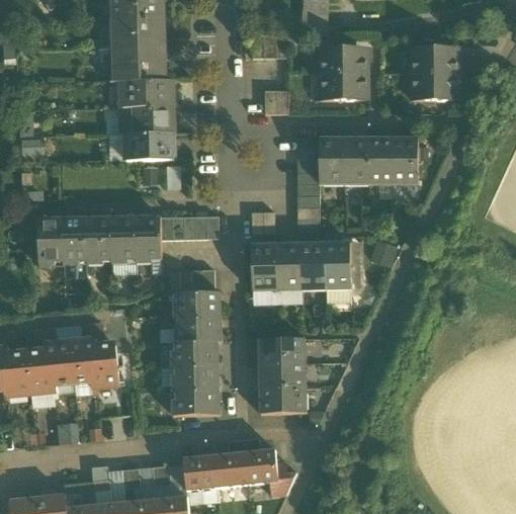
[(111,0),(112,16),(161,15),(161,0),(111,0)]
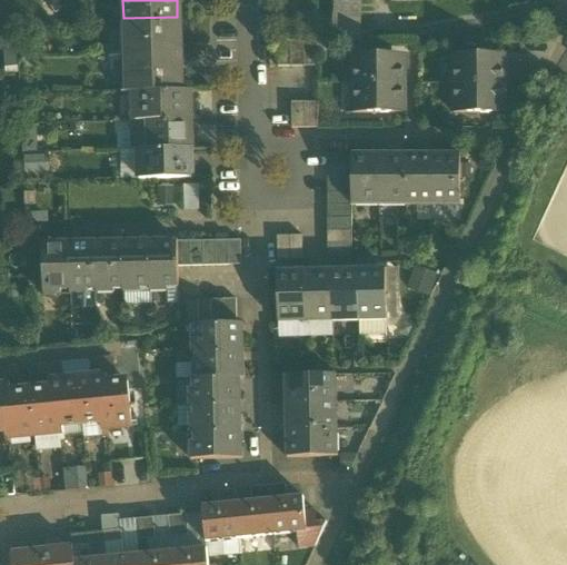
[(331,0),(330,37),(358,37),(358,0),(331,0)]
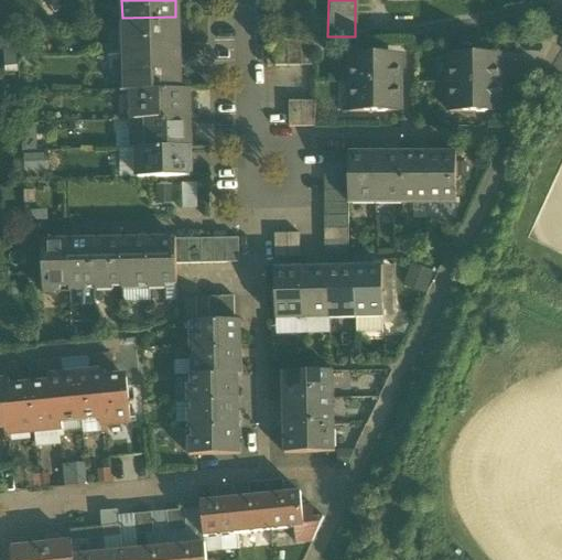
[(175,17),(122,18),(123,53),(177,52),(175,17)]
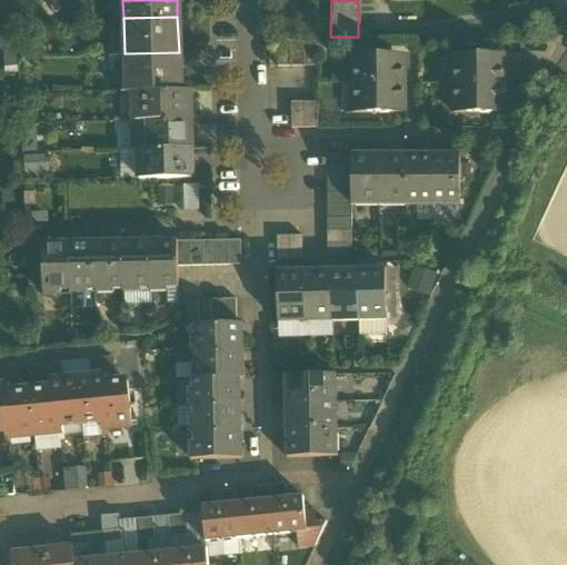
[(277,63),(290,63),(290,40),(278,40),(277,63)]
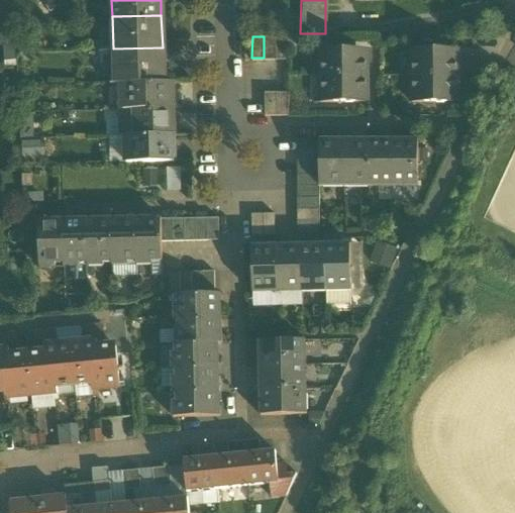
[(264,58),(275,58),(276,36),(264,36),(264,58)]
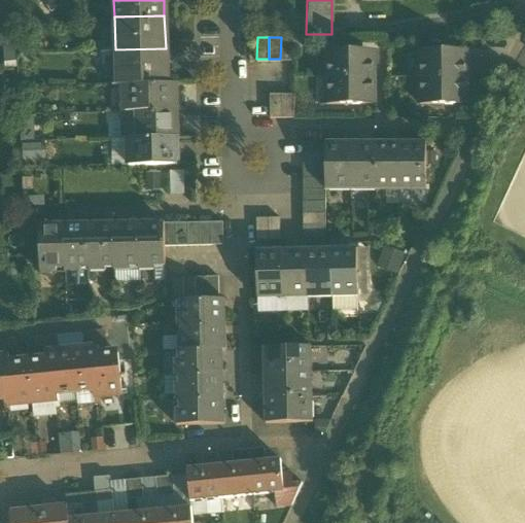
[(280,59),(291,60),(292,38),(281,37),(280,59)]
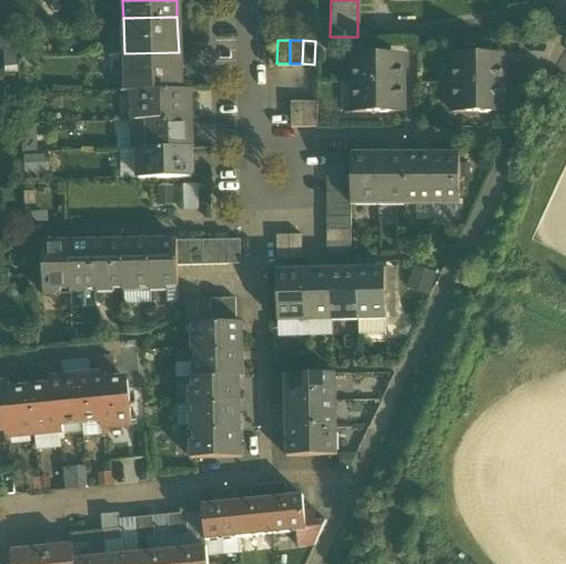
[(501,50),(451,51),(451,80),(501,80),(501,50)]
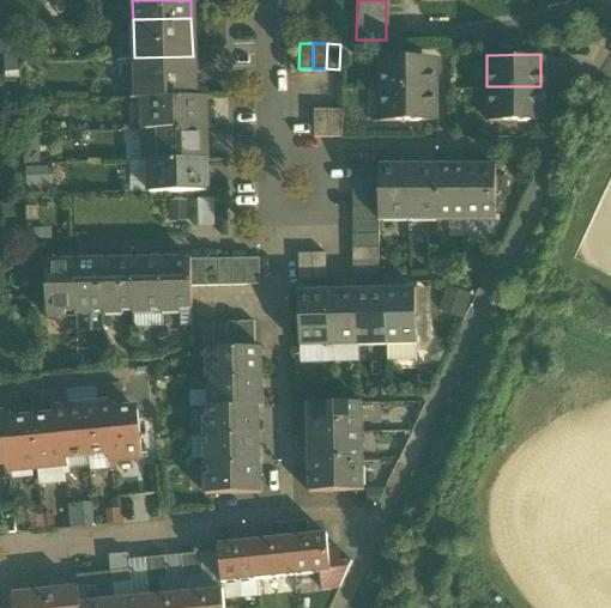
[(433,55),(379,55),(379,86),(433,86),(433,55)]
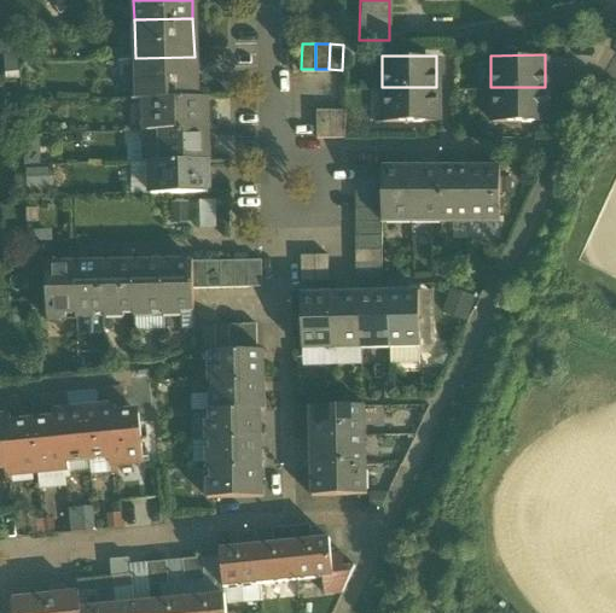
[(195,57),(135,58),(137,97),(196,94),(195,57)]
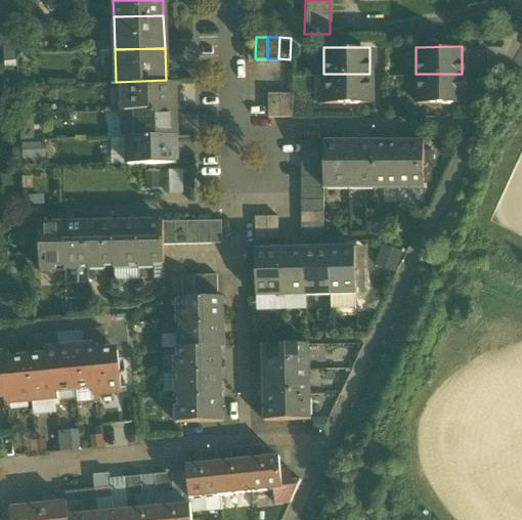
[(370,74),(323,74),(323,100),(370,100),(370,74)]
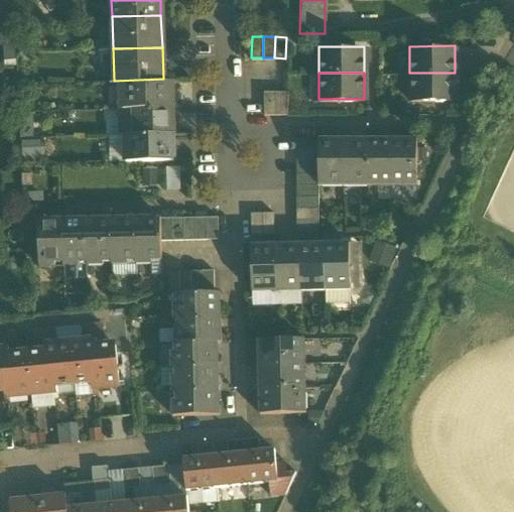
[(455,73),(409,73),(409,99),(455,99),(455,73)]
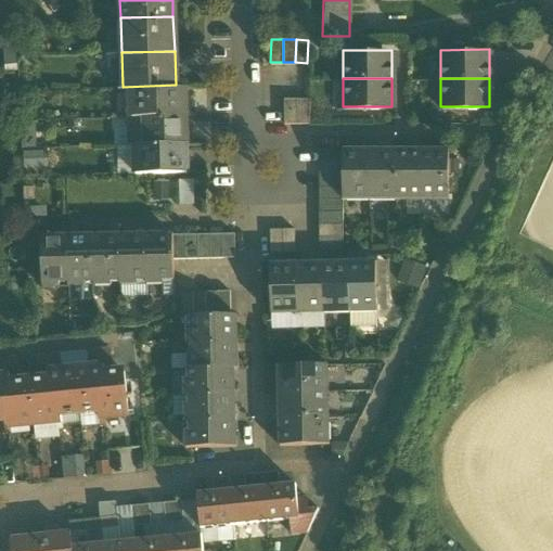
[(176,85),(123,87),(124,115),(143,114),(184,113),(183,85),(176,85)]
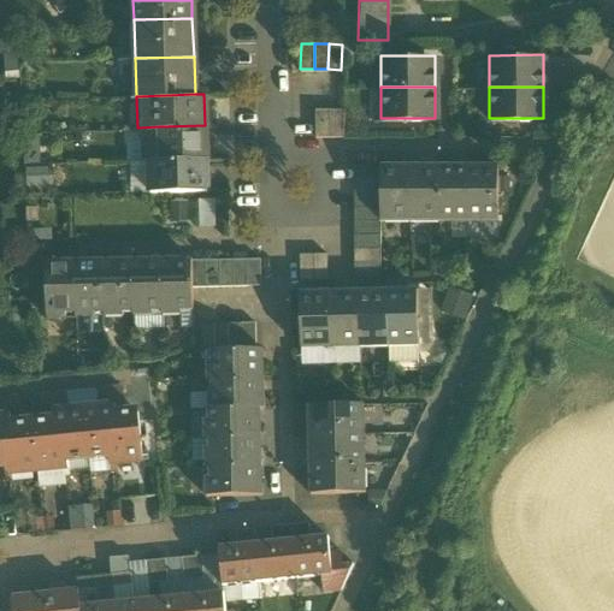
[(326,108),(313,110),(314,136),(328,135),(326,108)]
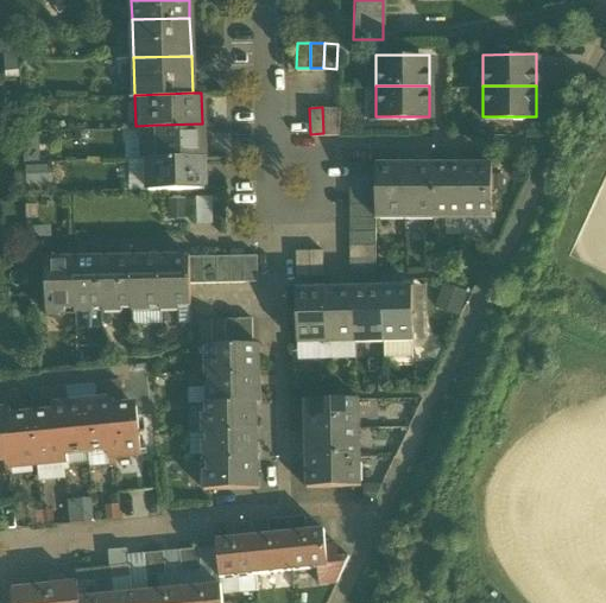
[(336,107),(322,107),(323,133),(338,132),(336,107)]
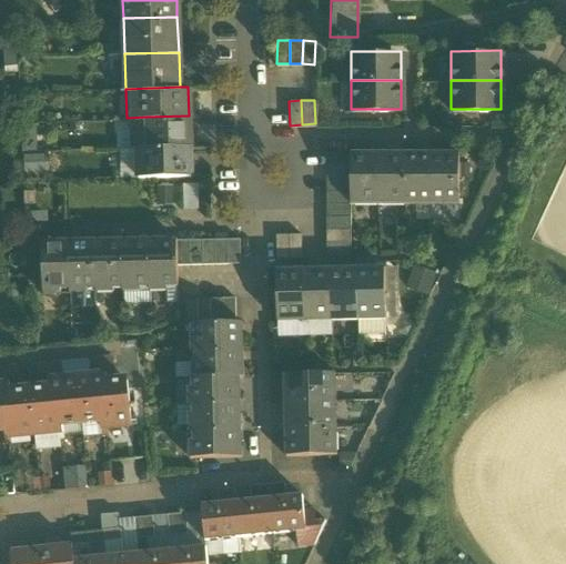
[(189,116),(147,117),(147,134),(151,133),(151,145),(189,144),(189,116)]
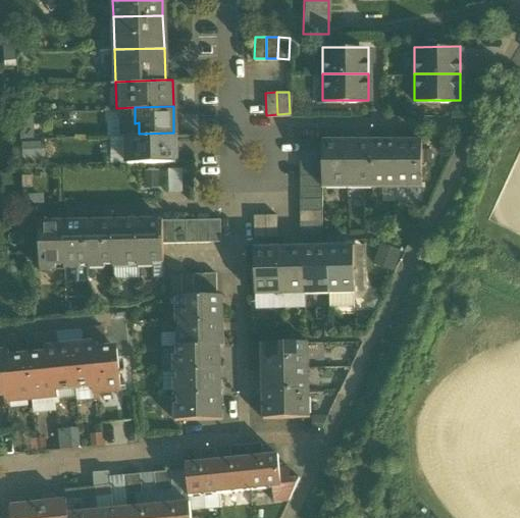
[(173,133),(139,134),(135,134),(135,143),(138,143),(139,158),(174,157),(173,133)]
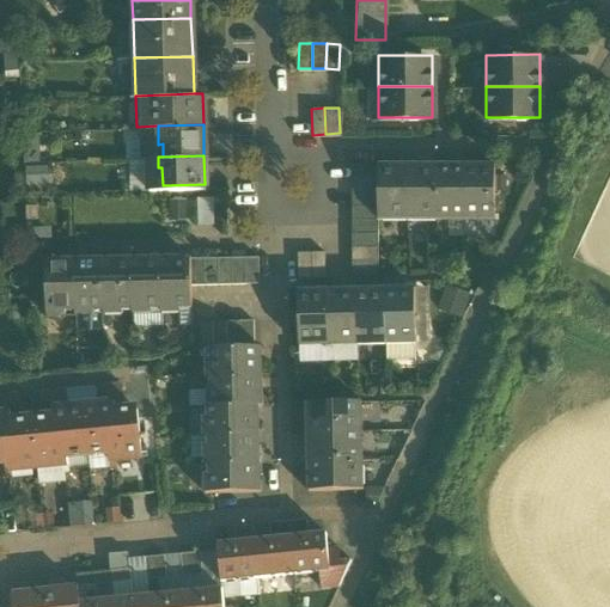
[(24,183),(48,183),(48,161),(24,161),(24,183)]
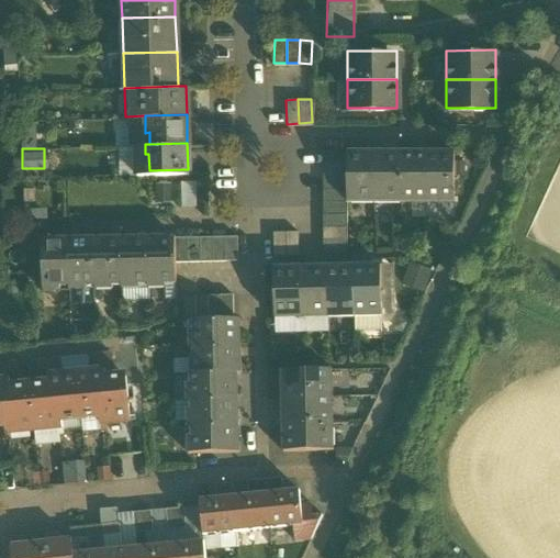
[(399,148),(372,149),(372,196),(372,199),(389,199),(389,196),(399,196),(399,148)]
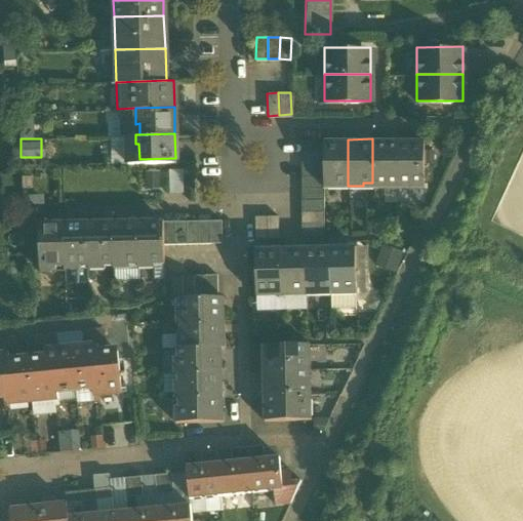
[(397,138),(372,138),(372,183),(372,186),(388,186),(388,183),(397,183),(397,138)]
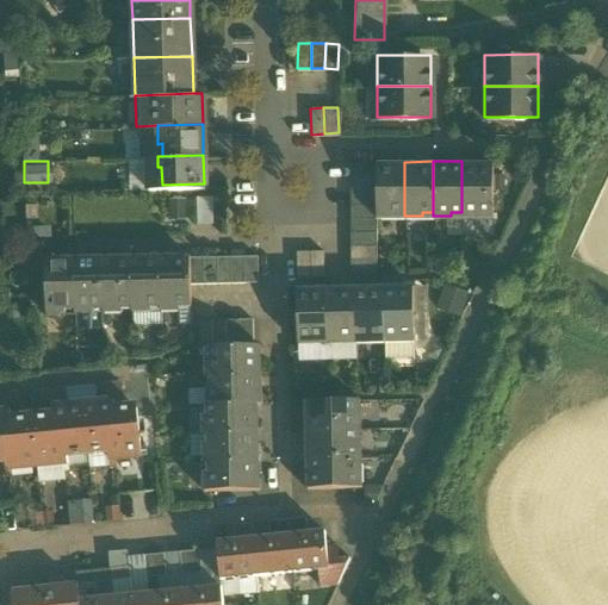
[(491,161),(461,161),(461,212),(461,216),(479,216),(479,212),(491,212),(491,161)]
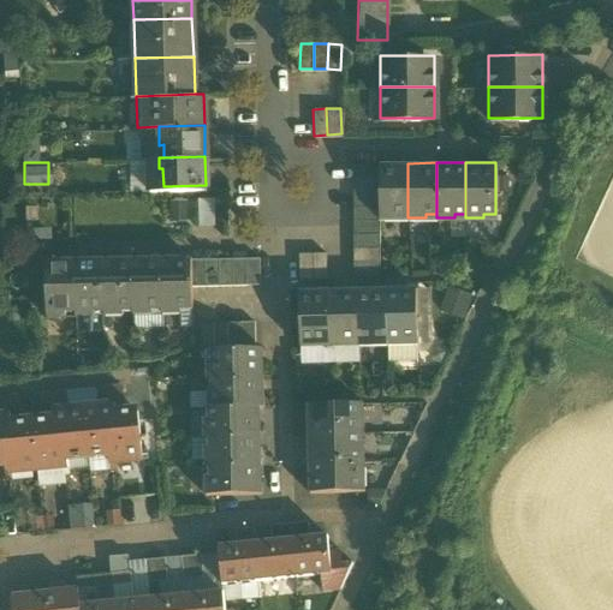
[(379,163),(351,163),(351,177),(379,177),(379,163)]
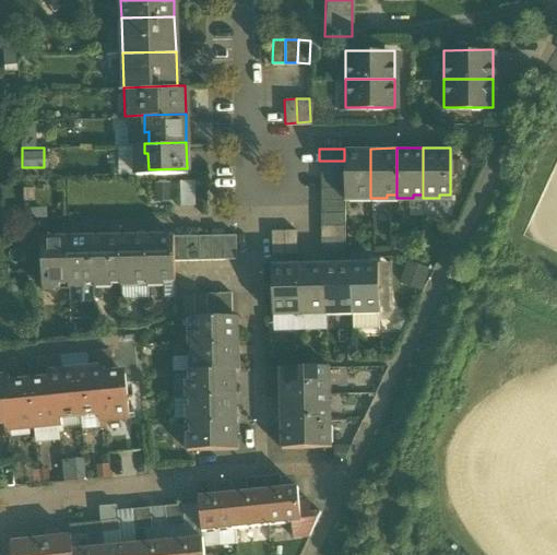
[(370,149),(344,149),(344,161),(344,174),(344,186),(344,198),(360,198),(360,195),(370,195),(370,149)]
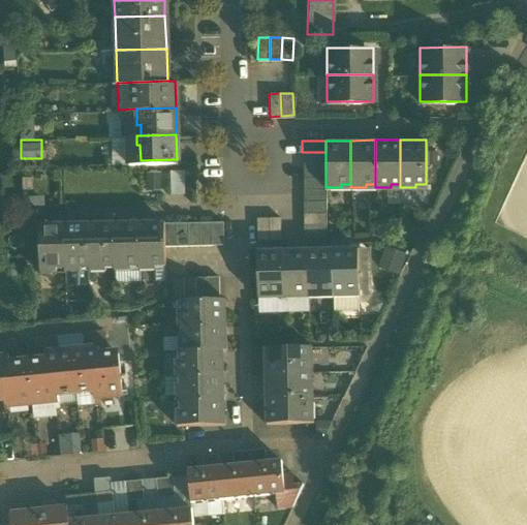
[(326,152),(302,152),(302,164),(326,164),(326,152)]
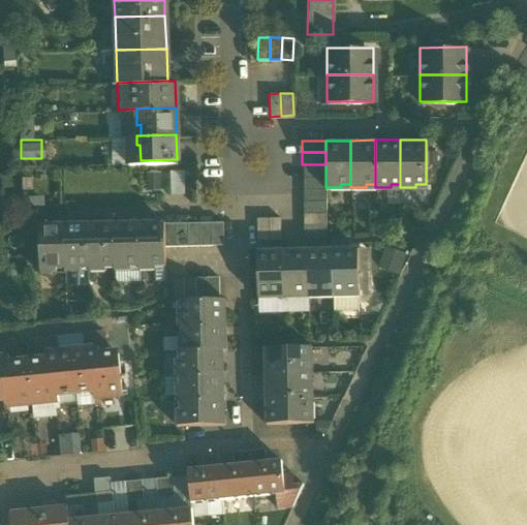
[(326,164),(302,164),(302,176),(326,176),(326,164)]
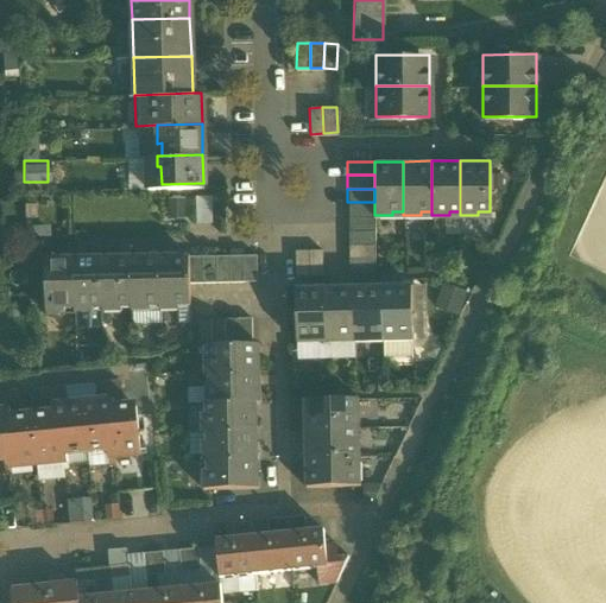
[(166,195),(165,213),(181,214),(182,195),(166,195)]
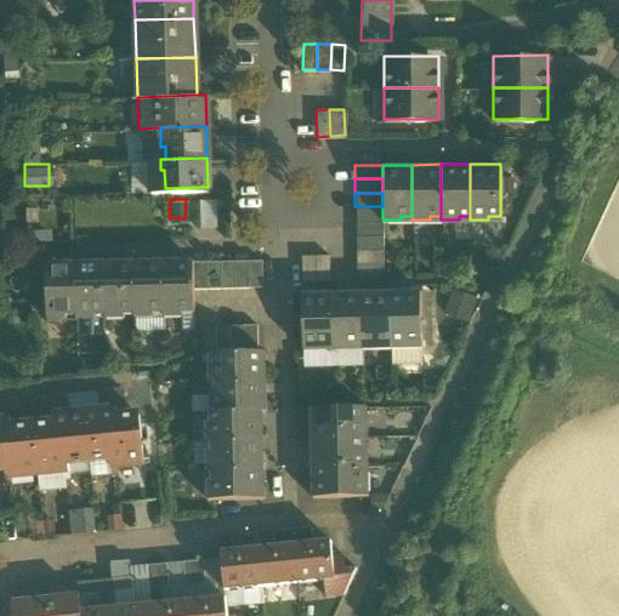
[(382,206),(355,206),(355,221),(382,221),(382,220),(382,206)]
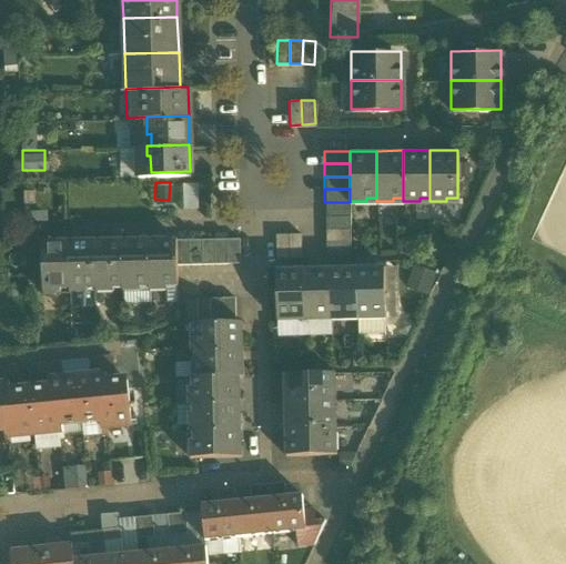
[(350,202),(324,202),(324,214),(349,214),(350,202)]
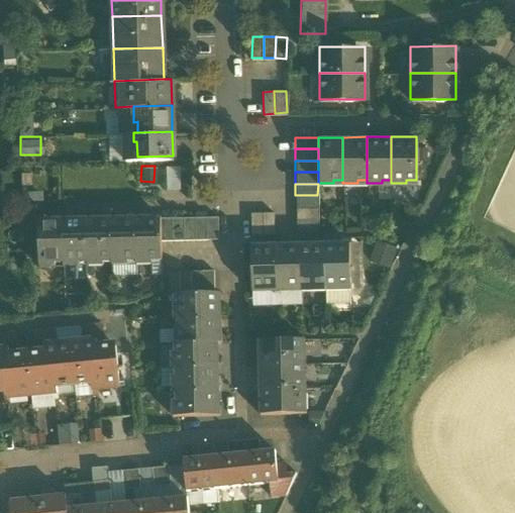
[(317,195),(295,195),(296,206),(317,206),(317,195)]
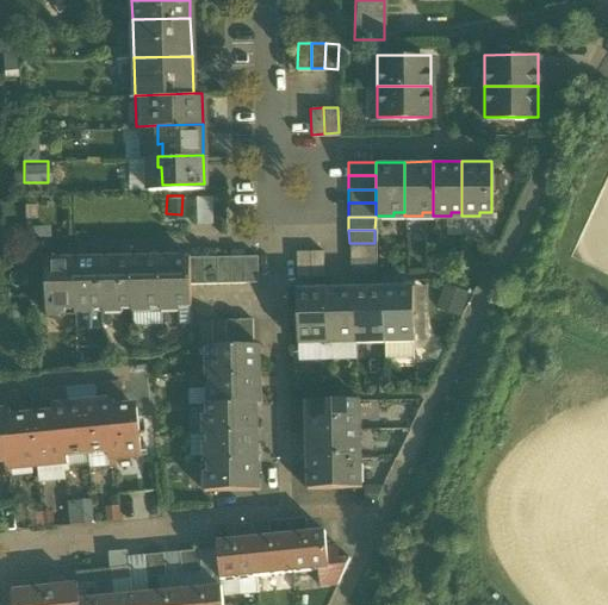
[(374,243),(349,243),(348,257),(374,257),(374,243)]
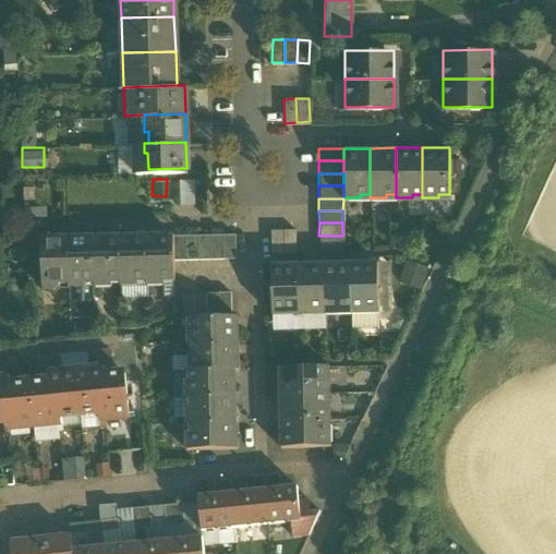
[(294,227),(281,228),(282,252),(294,251),(294,227)]
